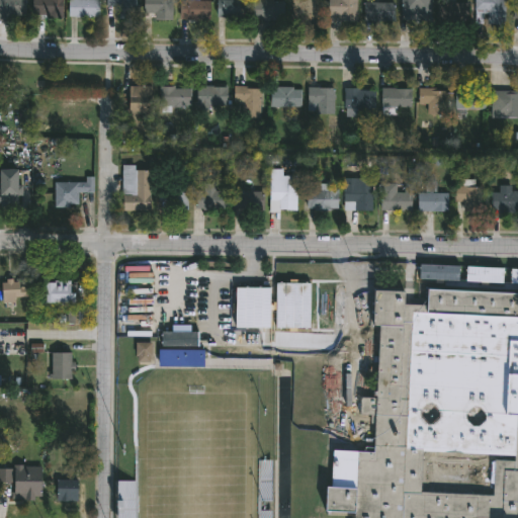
[(0,0),(26,0),(26,19),(0,19),(0,0)]
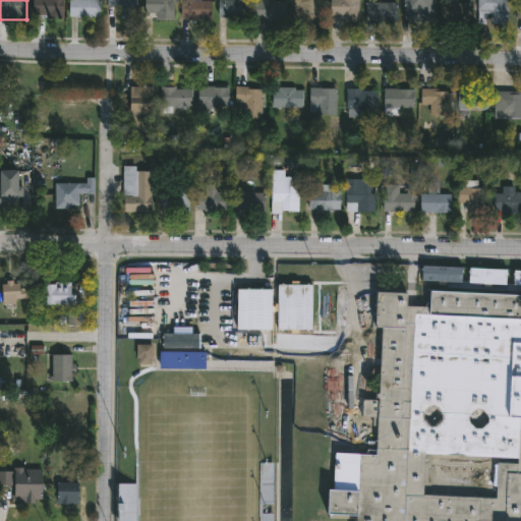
[(33,18),(33,0),(63,0),(63,18),(33,18)]
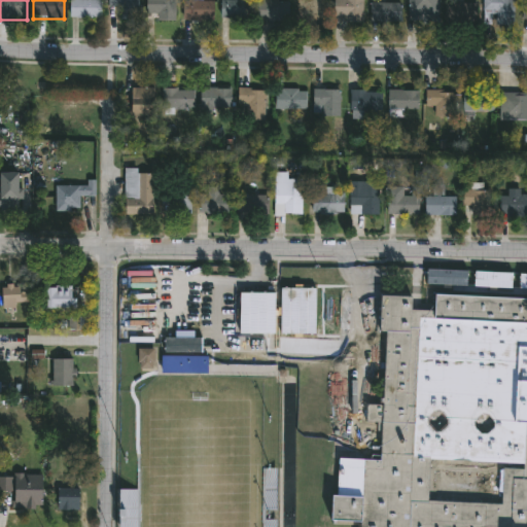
[(101,0),(101,18),(70,18),(70,0),(101,0)]
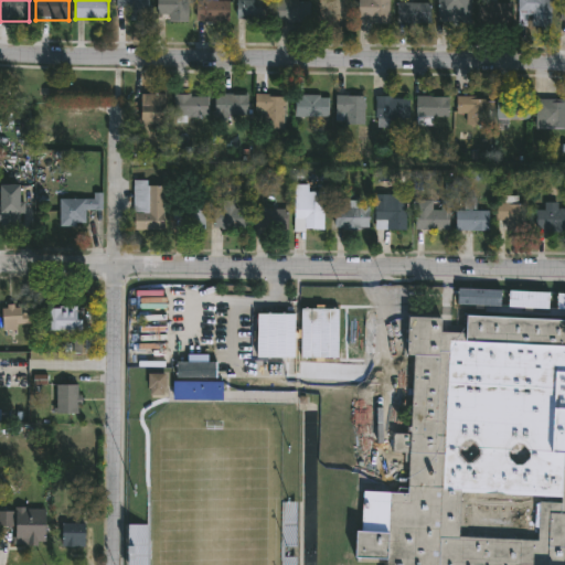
[(116,7),(116,0),(148,0),(148,21),(129,21),(129,7),(116,7)]
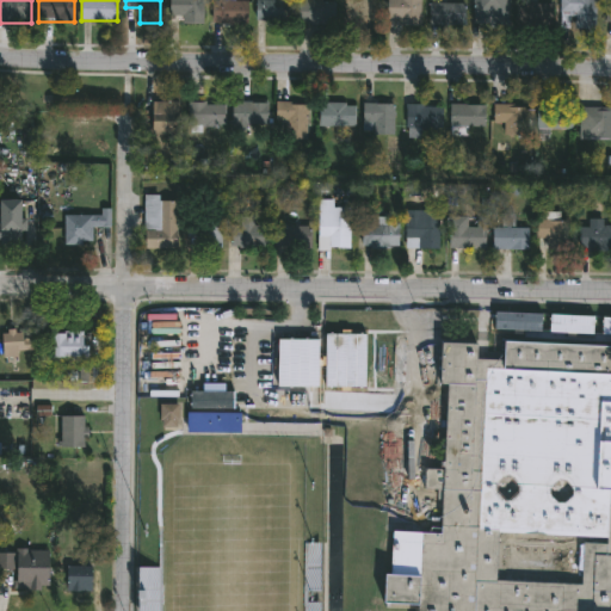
[(201,0),(201,24),(180,24),(180,16),(170,16),(170,0),(201,0)]
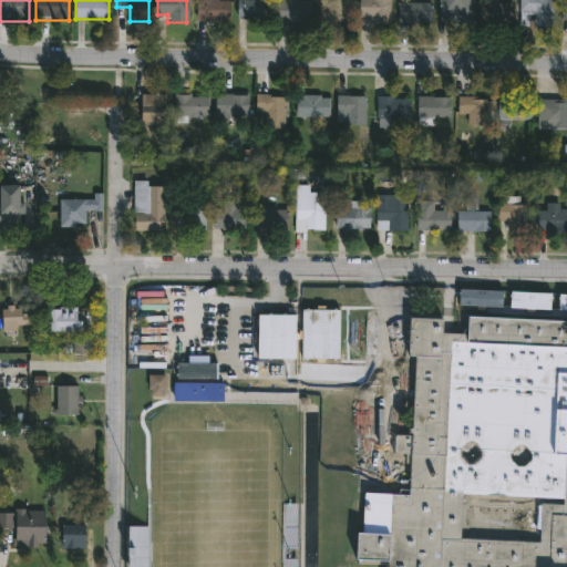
[(197,0),(230,0),(230,22),(197,22),(197,0)]
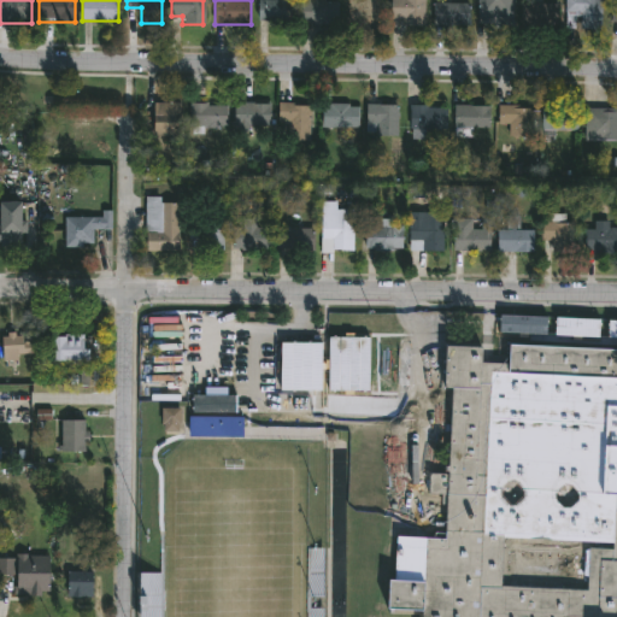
[(282,0),(282,22),(258,22),(258,0),(282,0)]
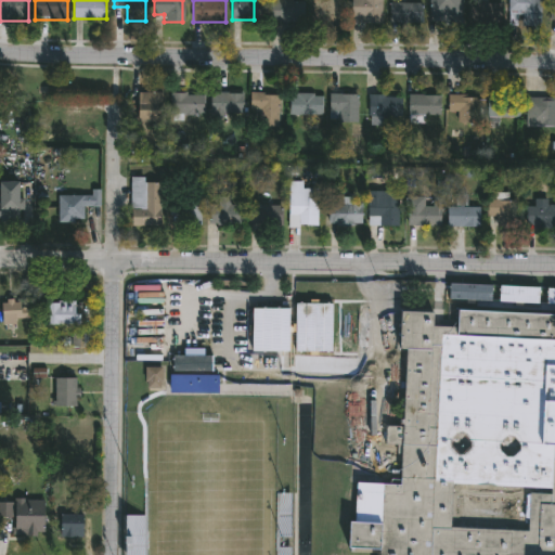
[(302,23),(271,23),(271,0),(291,0),(291,1),(302,1),(302,23)]
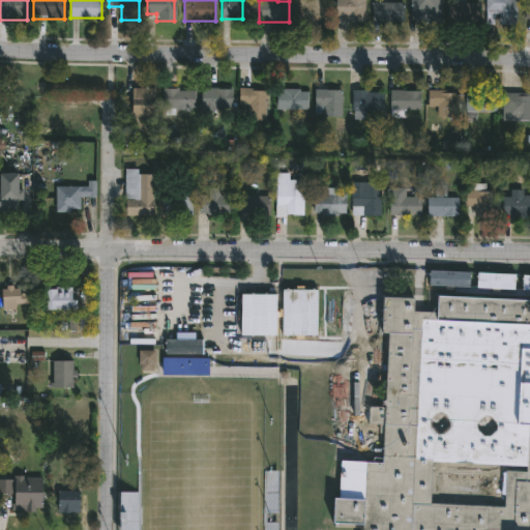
[(310,22),(310,9),(297,9),(297,0),(327,0),(327,22),(310,22)]
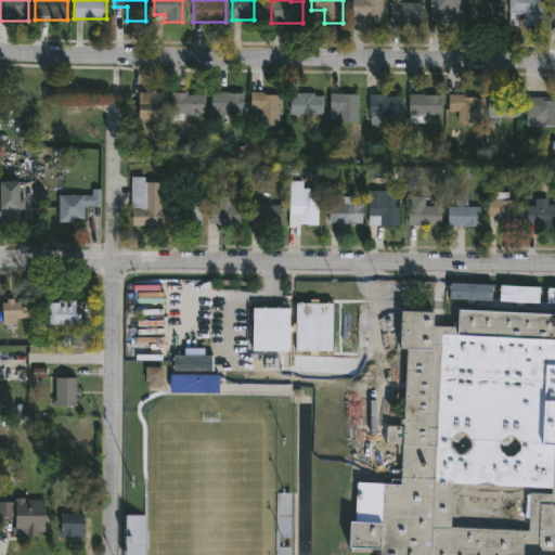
[(362,24),(362,18),(352,18),(351,0),(382,0),(383,23),(362,24)]
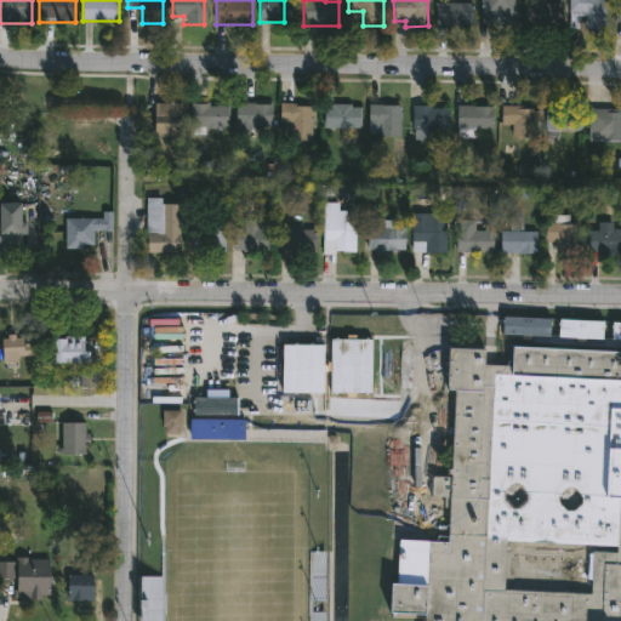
[(605,0),(605,29),(581,29),(581,18),(569,18),(569,0),(605,0)]
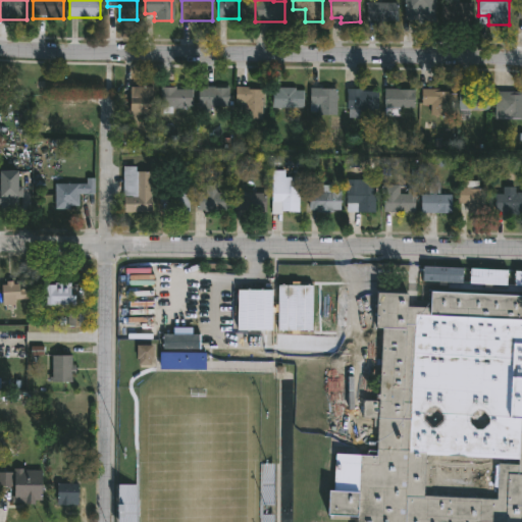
[(431,22),(405,22),(405,2),(431,2),(431,22)]
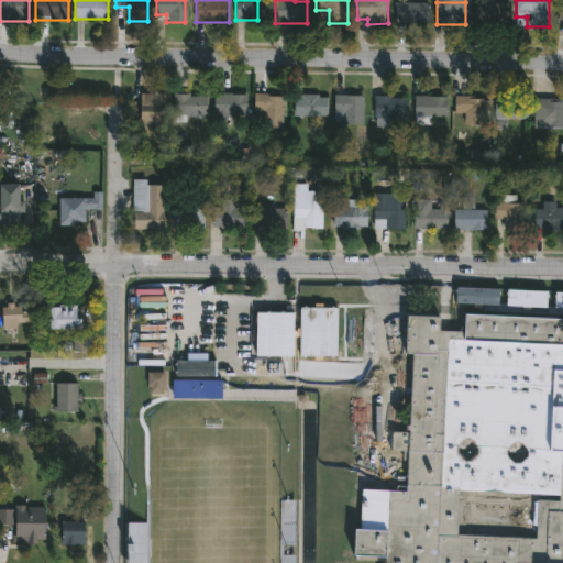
[(476,2),(506,2),(506,25),(476,25),(476,2)]
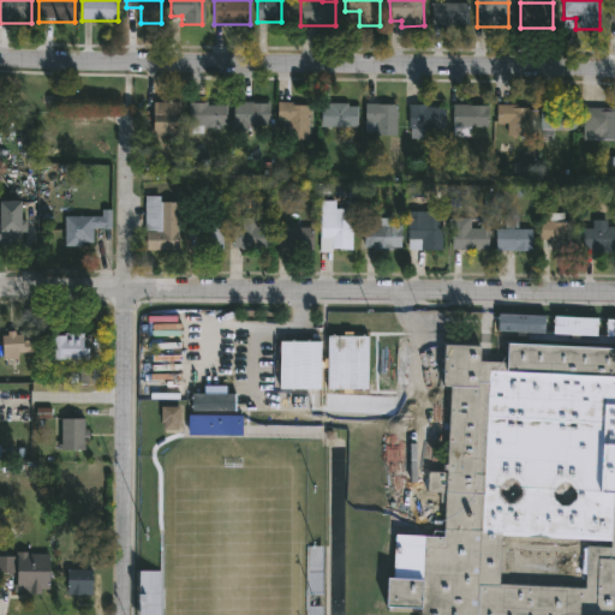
[(467,4),(467,27),(433,27),(433,4),(467,4)]
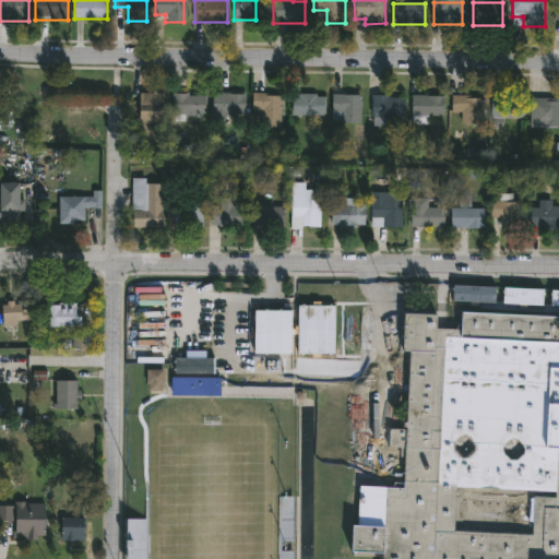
[(140,125),(140,94),(164,94),(164,125),(140,125)]
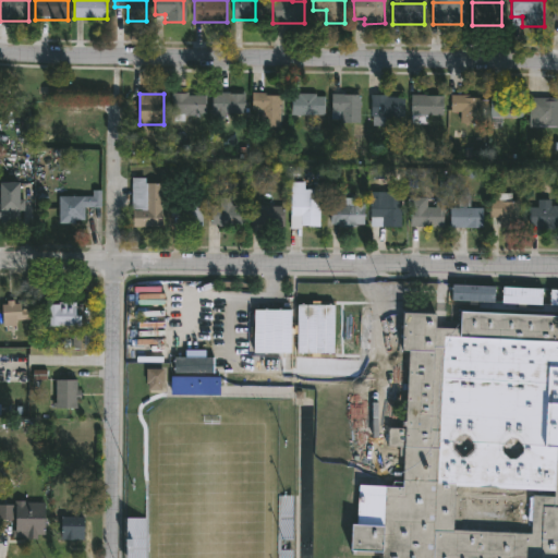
[(206,117),(172,117),(172,94),(206,94),(206,117)]
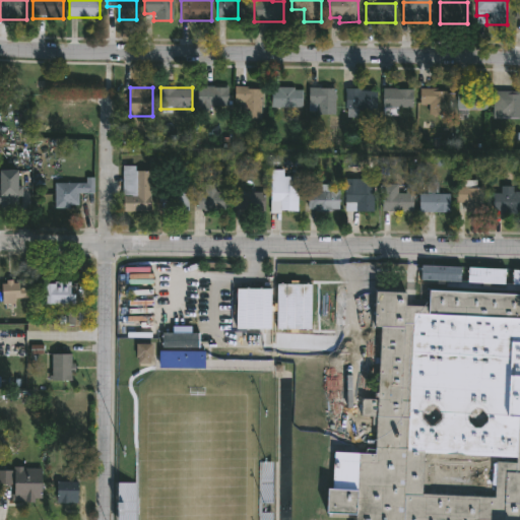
[(228,107),(197,107),(197,87),(228,87),(228,107)]
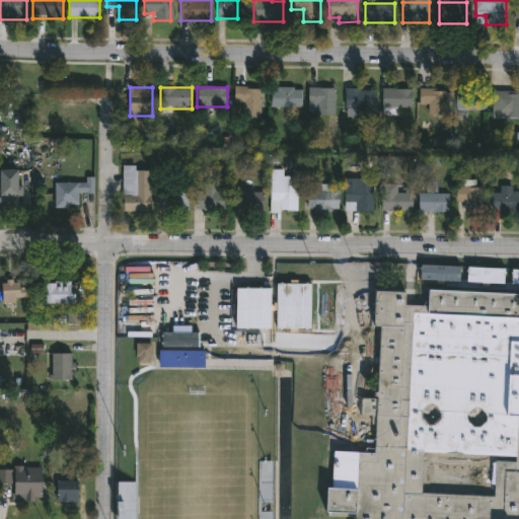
[(301,108),(271,108),(271,88),(301,88),(301,108)]
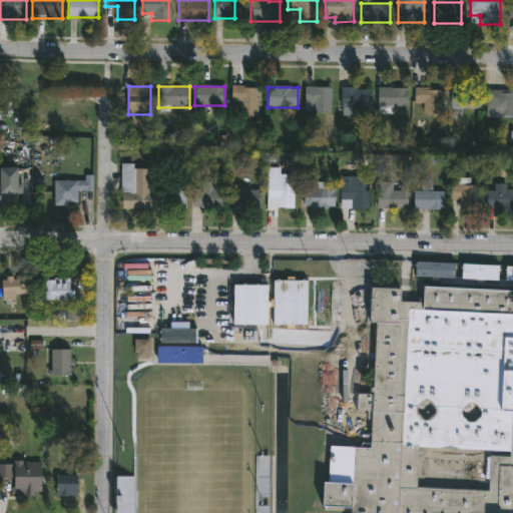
[(315,113),(315,104),(305,104),(305,87),(331,87),(331,113),(315,113)]
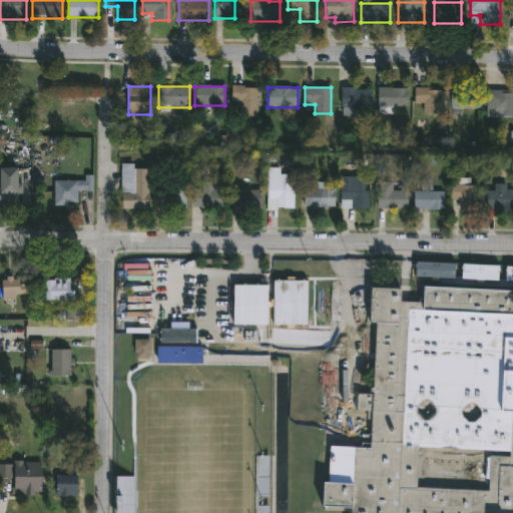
[(258,88),(258,113),(238,113),(238,88),(258,88)]
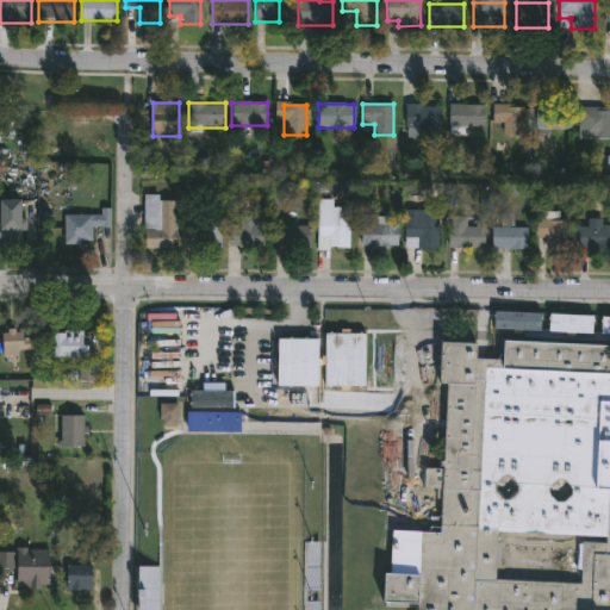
[(405,128),(405,105),(441,105),(441,128),(405,128)]
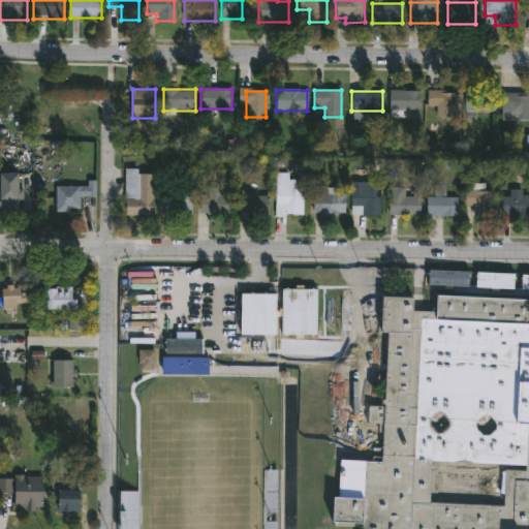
[(419,110),(389,110),(389,91),(419,91),(419,110)]
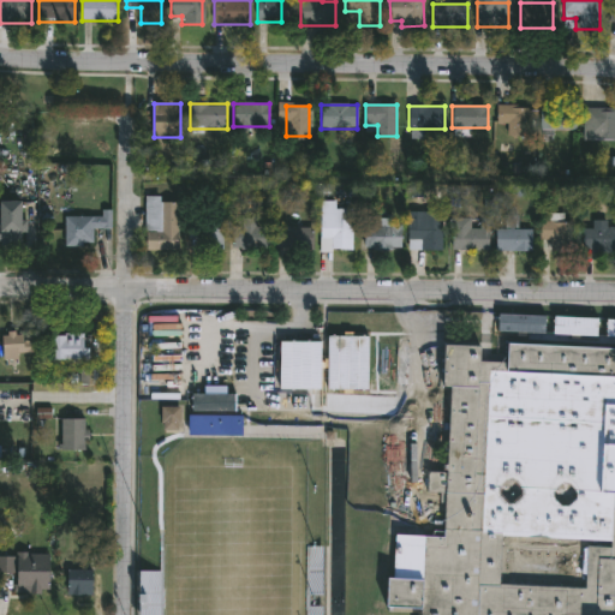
[(527,106),(527,137),(507,137),(507,124),(496,124),(496,106),(527,106)]
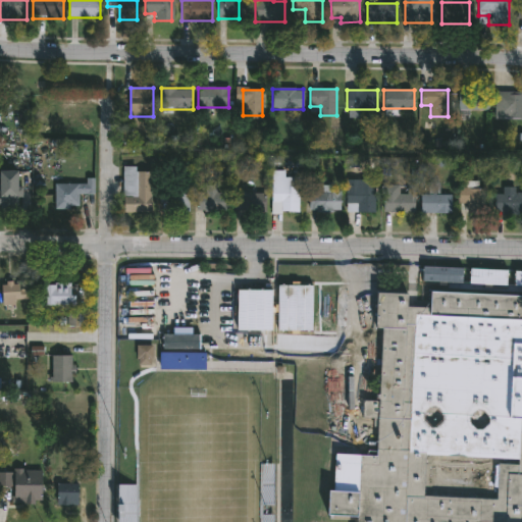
[(488,111),(458,111),(458,91),(488,91),(488,111)]
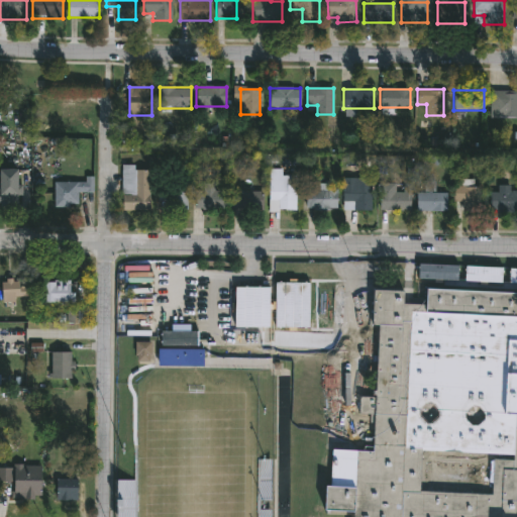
[(516,118),(490,118),(490,91),(516,91),(516,118)]
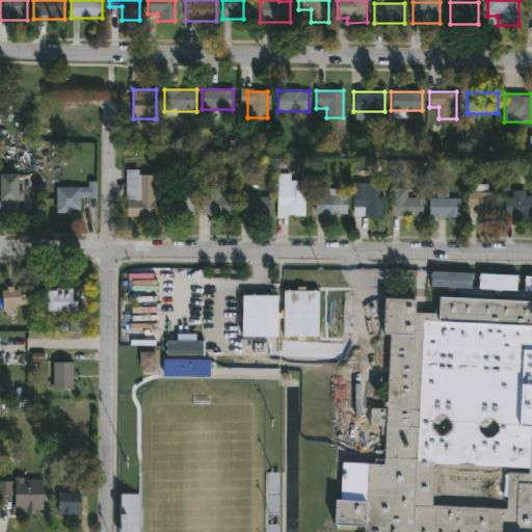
[(60,131),(60,112),(82,111),(83,130),(60,131)]
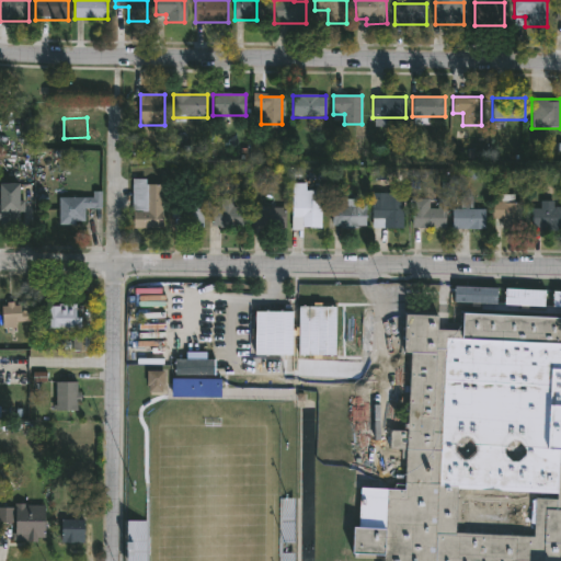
[(162,182),(162,229),(132,229),(132,182),(162,182)]
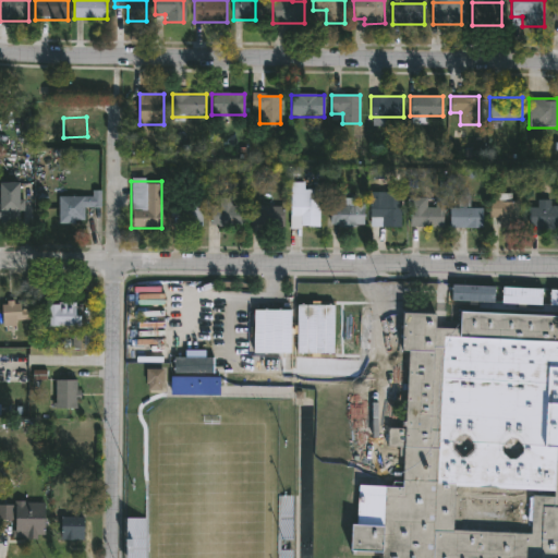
[(0,222),(0,183),(20,183),(20,222),(0,222)]
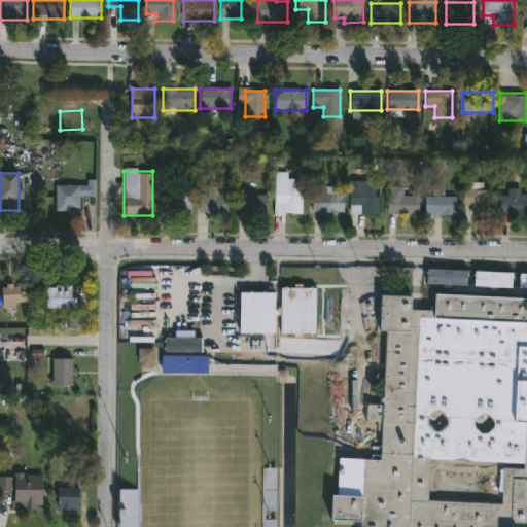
[(286,180),(302,180),(302,215),(274,215),(274,173),(286,173),(286,180)]
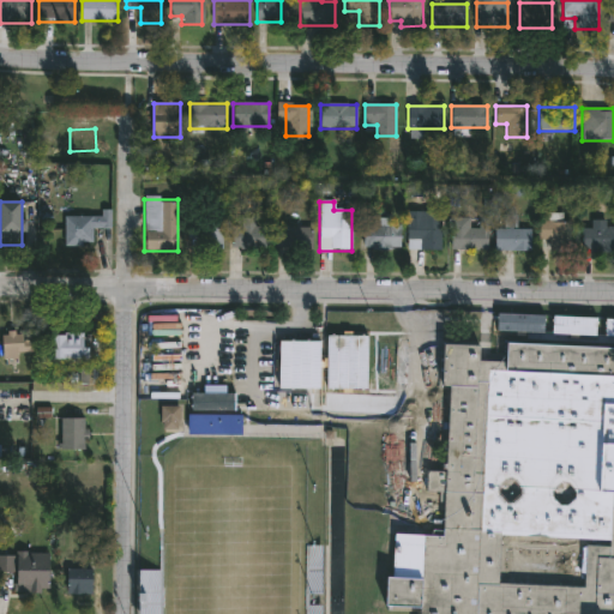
[(110,211),(110,228),(91,228),(91,245),(64,245),(64,216),(101,216),(101,211),(110,211)]
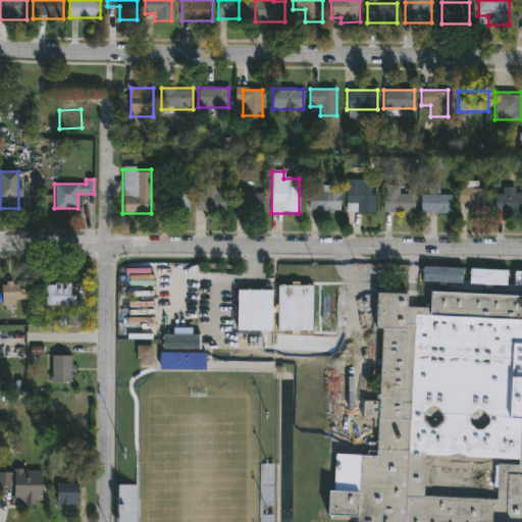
[(374,212),(346,212),(346,180),(374,180),(374,212)]
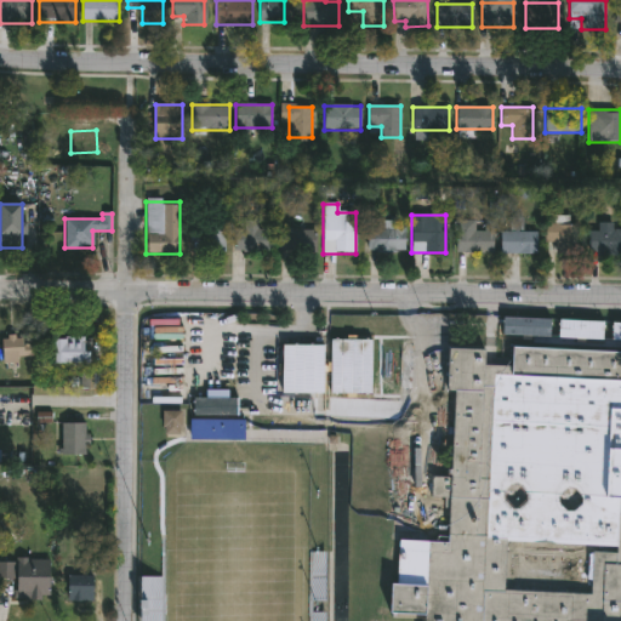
[(191,221),(224,221),(224,252),(191,252),(191,221)]
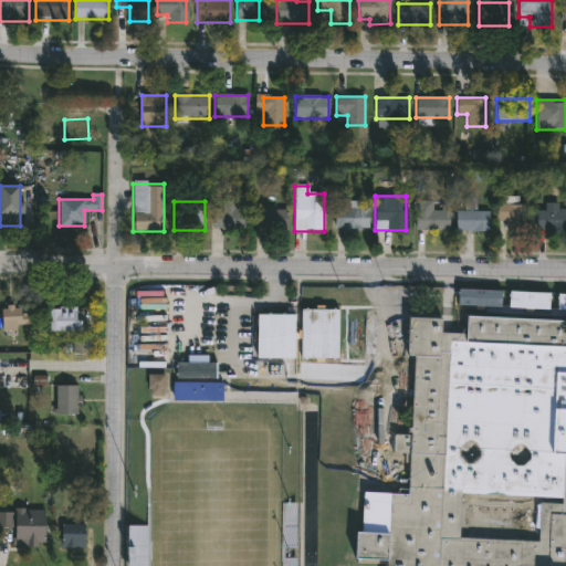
[(215,209),(223,209),(223,201),(234,201),(234,210),(248,210),(248,230),(215,230),(215,209)]
